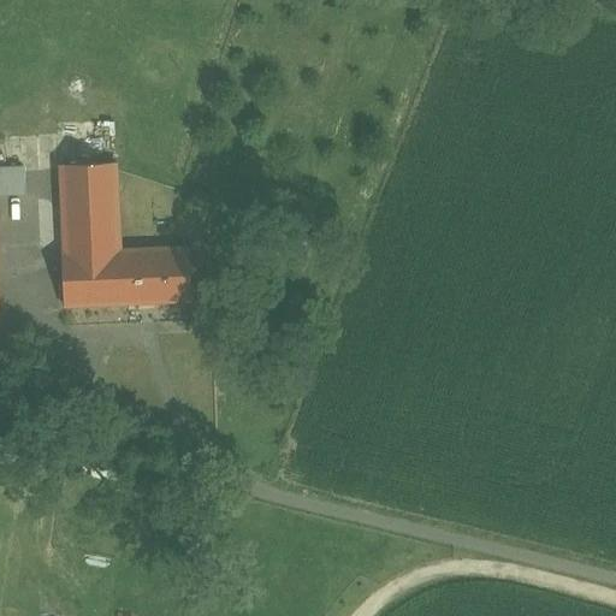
[(118,163),(60,165),(65,252),(120,249),(123,249),(118,163)]
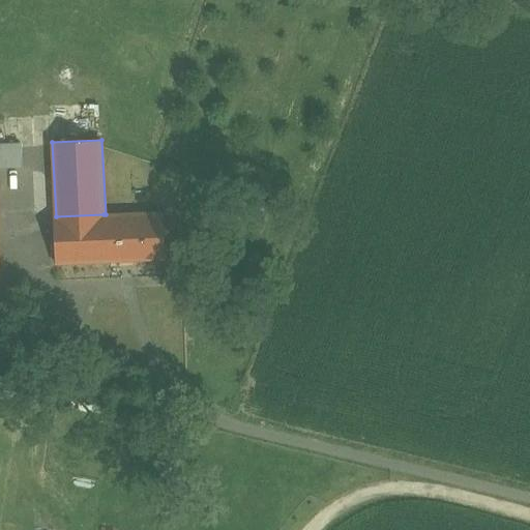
[(22,144),(0,144),(0,168),(23,167),(22,144)]
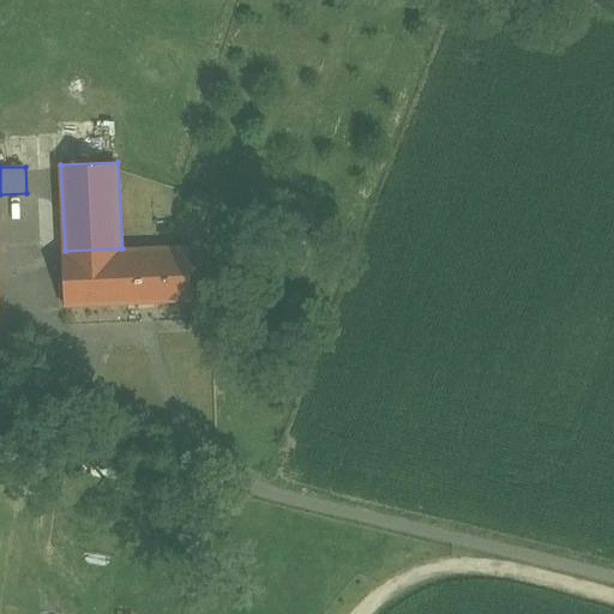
[(122,248),(120,248),(65,251),(64,251),(66,306),(192,301),(188,246),(122,248)]
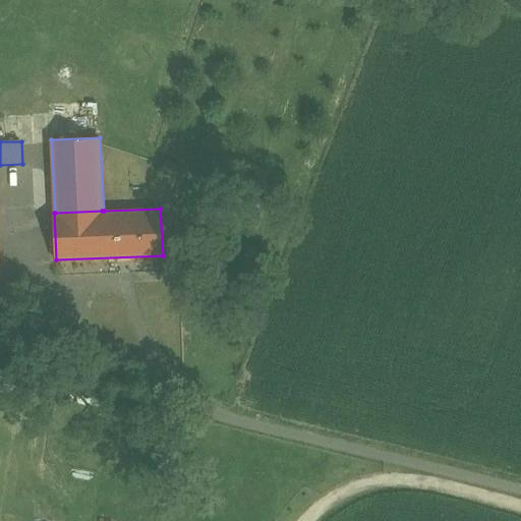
[(51,520),(53,514),(35,511),(33,520),(51,520)]
